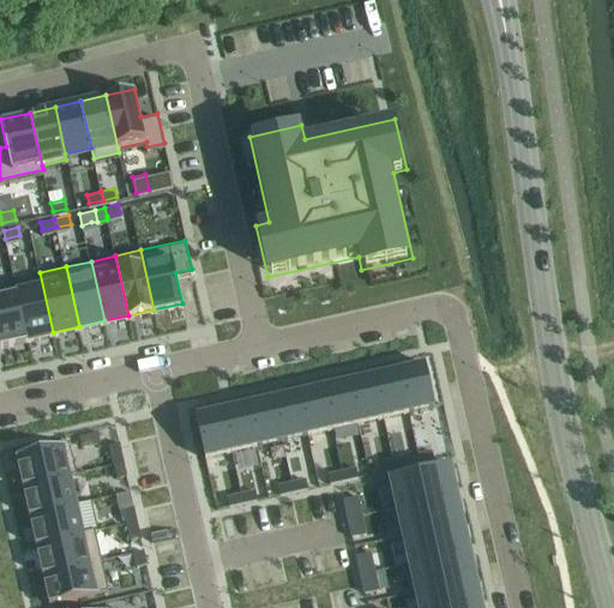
[(40,272),(13,278),(26,338),(53,332),(40,272)]
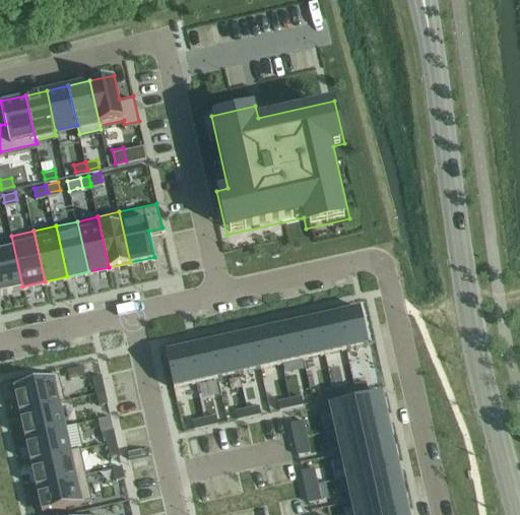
[(11,236),(0,238),(0,291),(22,286),(11,236)]
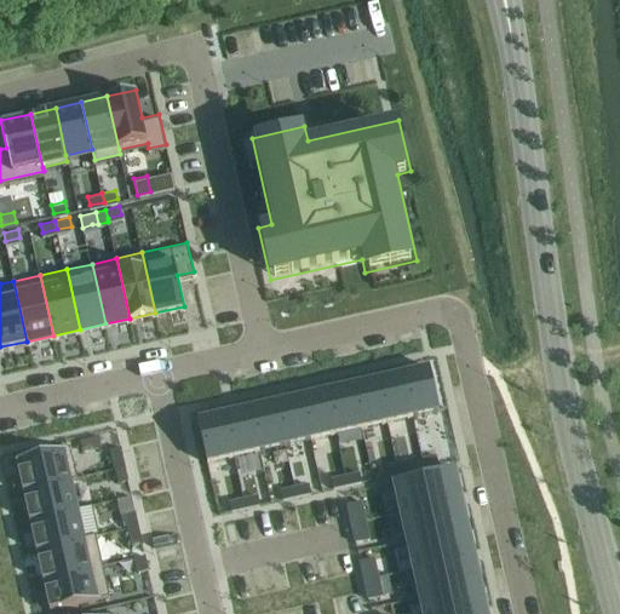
[(429,365),(402,371),(411,412),(437,406),(429,365)]
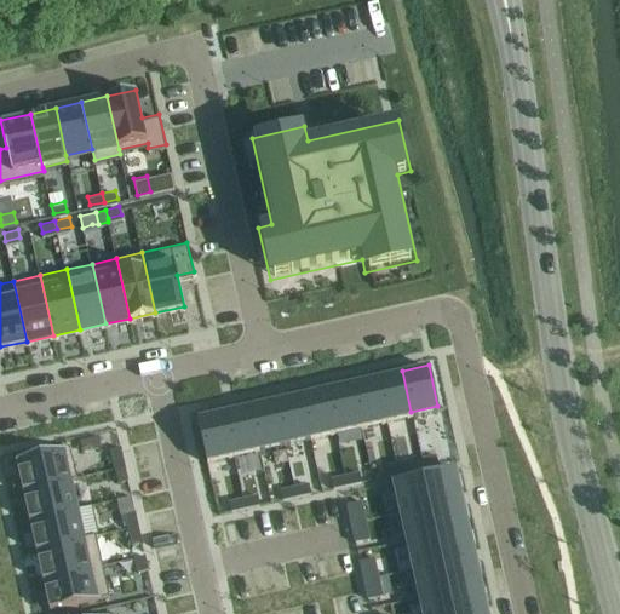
[(402,371),(377,377),(385,417),(411,412),(402,371)]
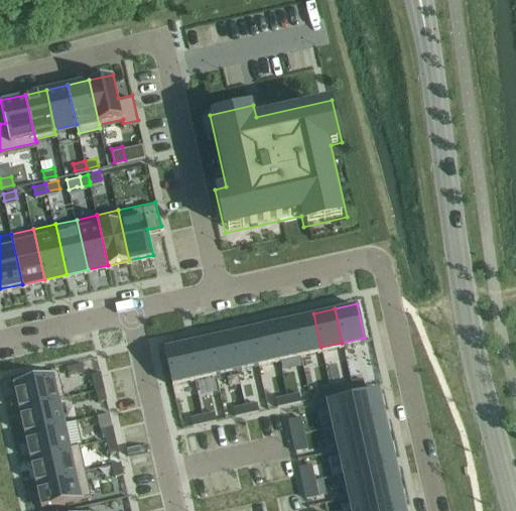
[(313,313),(292,318),(300,352),(320,347),(313,313)]
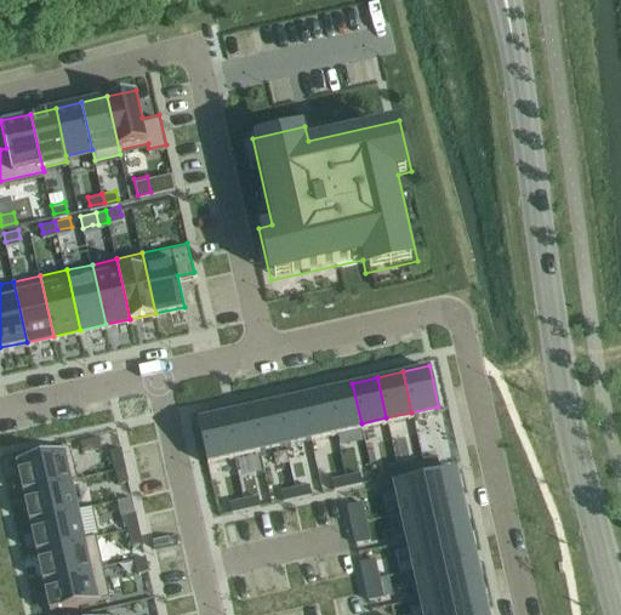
[(352,383),(325,389),(335,430),(362,423),(352,383)]
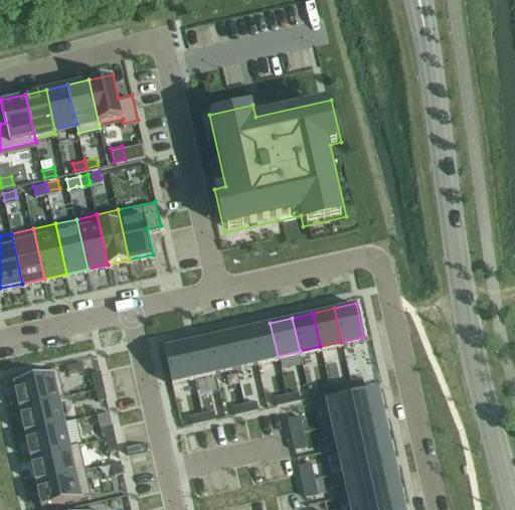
[(270,323),(248,327),(256,361),(278,356),(270,323)]
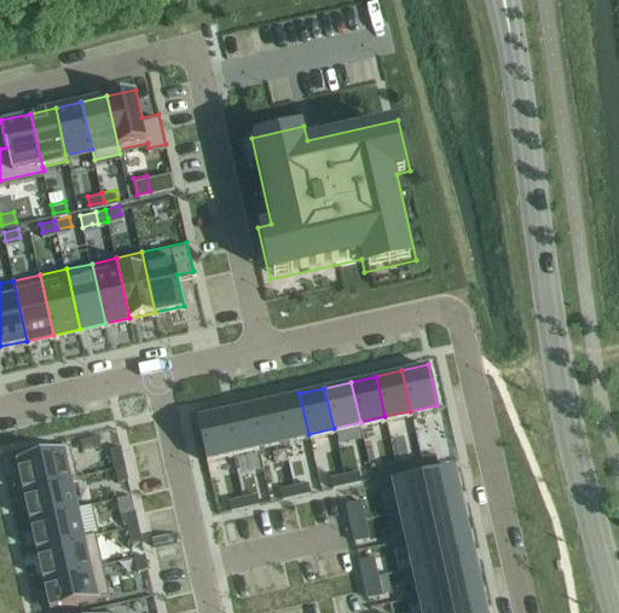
[(299,393),(275,399),(283,439),(308,434),(299,393)]
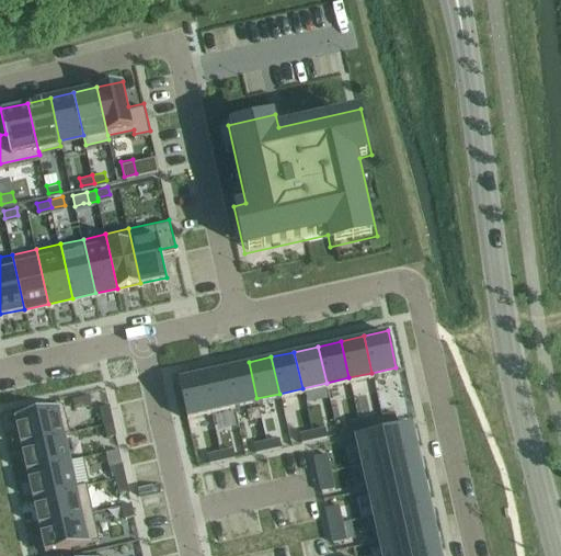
[(249,362),(225,367),(232,404),(256,398),(249,362)]
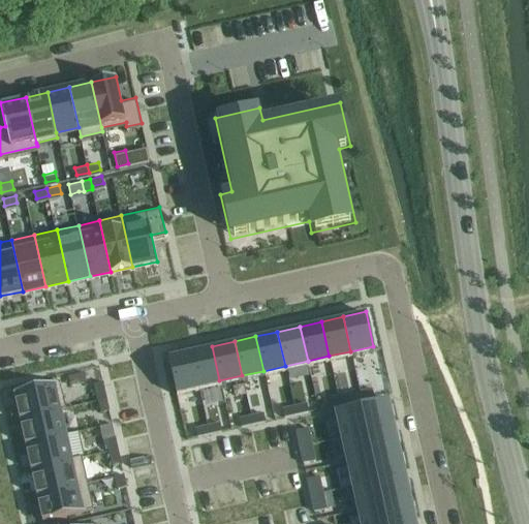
[(212,346),(190,351),(197,386),(219,380),(212,346)]
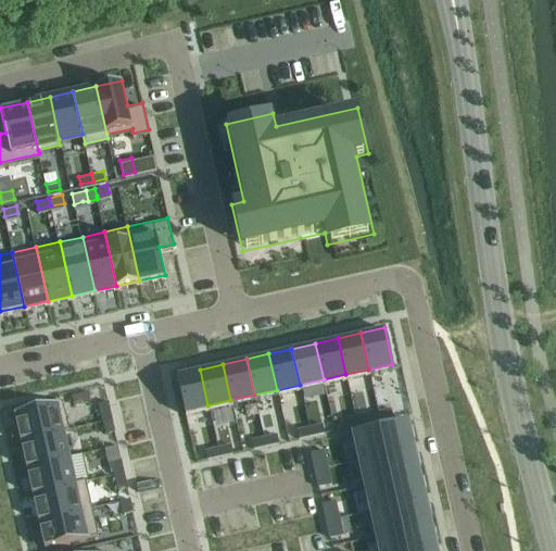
[(200,370),(176,374),(185,411),(207,405),(200,370)]
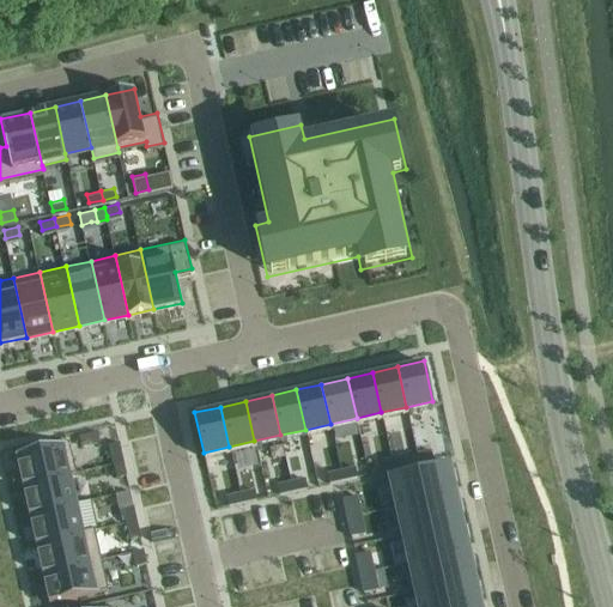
[(117,439),(109,441),(113,457),(122,455),(117,439)]
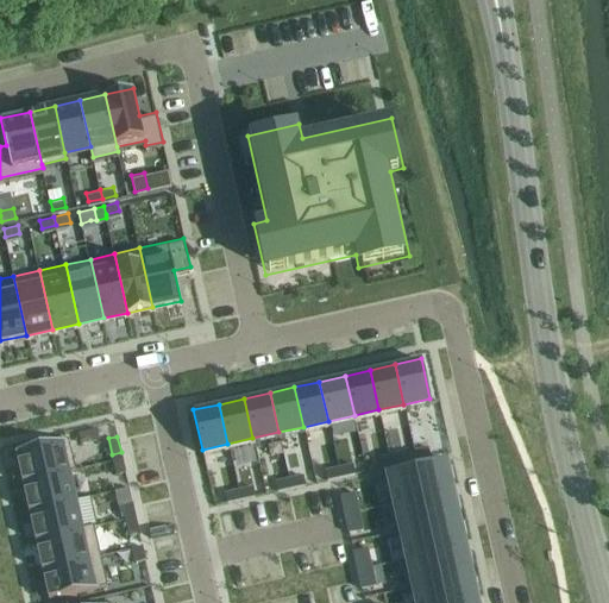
[(67,438),(17,448),(23,477),(67,468),(73,466),(67,438)]
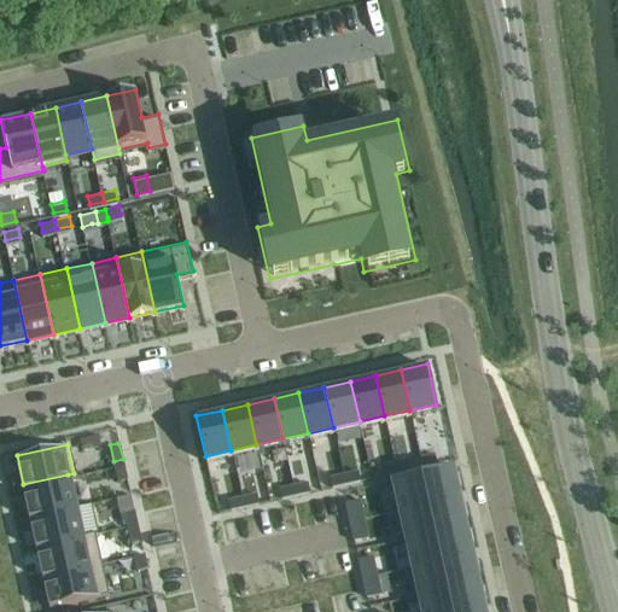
[(435,449),(420,453),(423,462),(437,460),(435,449)]
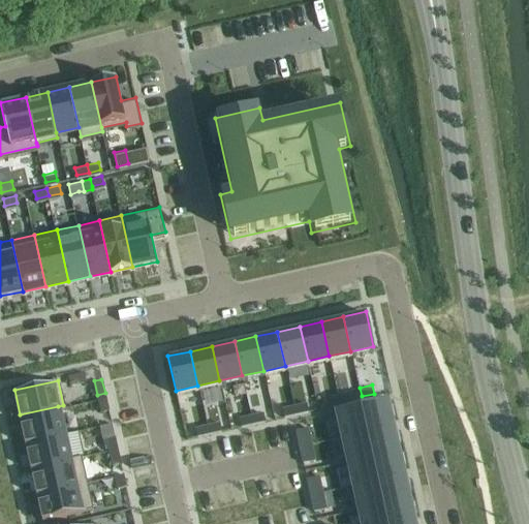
[(350,390),(338,393),(340,401),(352,398),(350,390)]
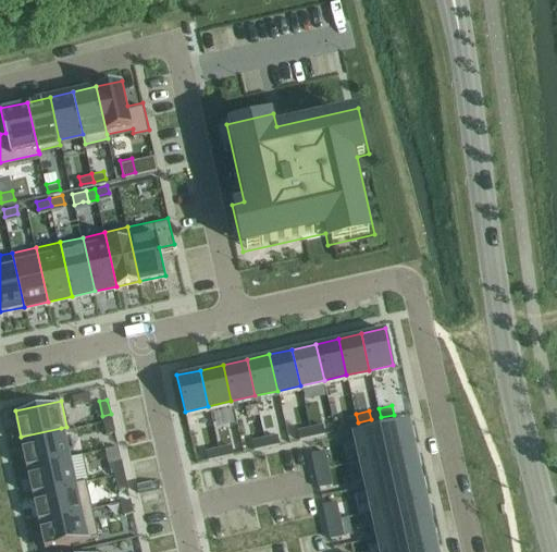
[(111,414),(102,416),(106,430),(114,429),(111,414)]
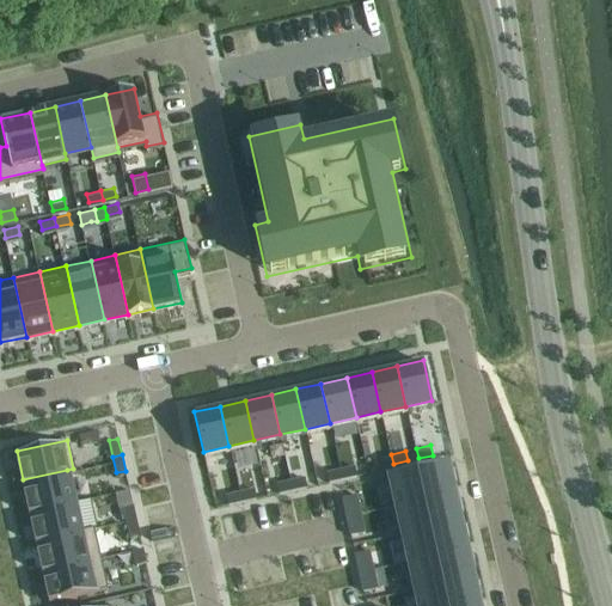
[(391,454),(377,457),(379,467),(392,464),(393,464),(391,454)]
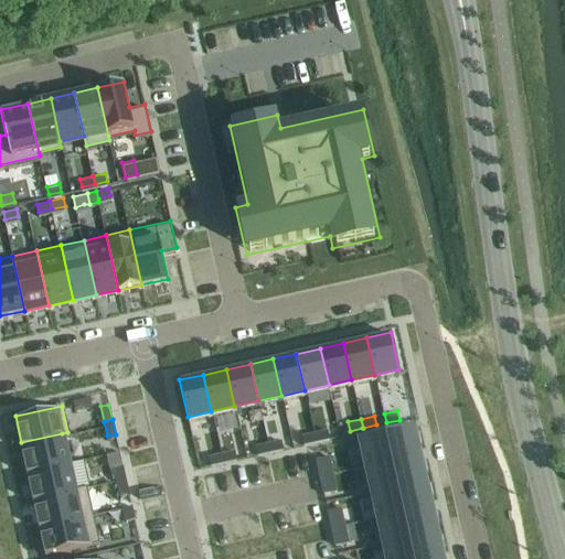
[(414,423),(358,436),(363,463),(420,450),(414,423)]
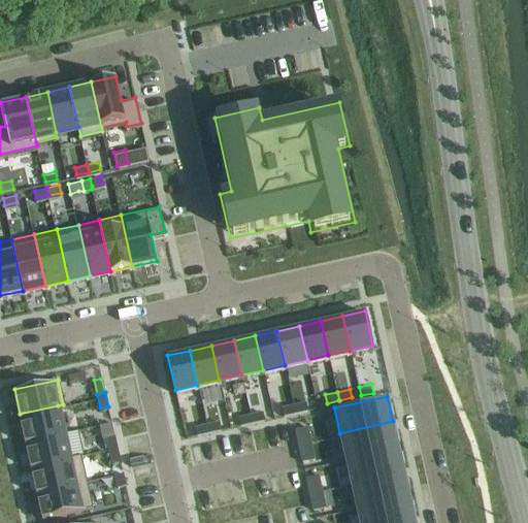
[(305,399),(294,401),(296,410),(307,407),(305,399)]
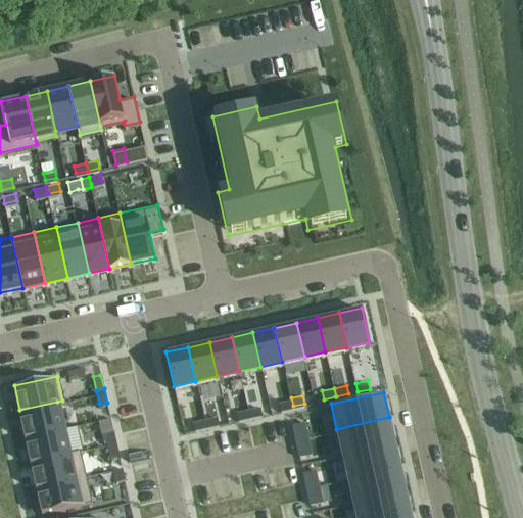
[(291,397),(279,401),(281,409),(293,406),(291,397)]
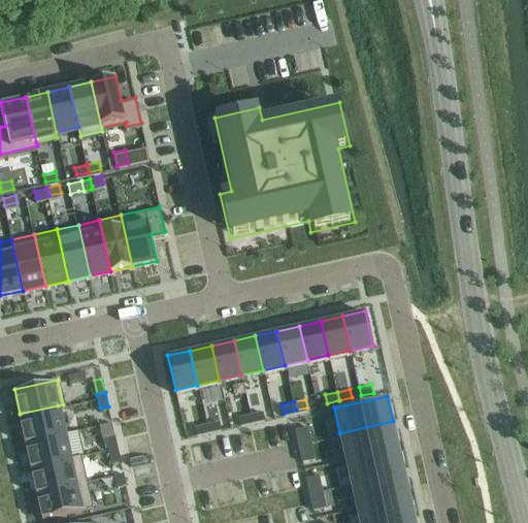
[(58,405),(20,414),(25,439),(64,430),(58,405)]
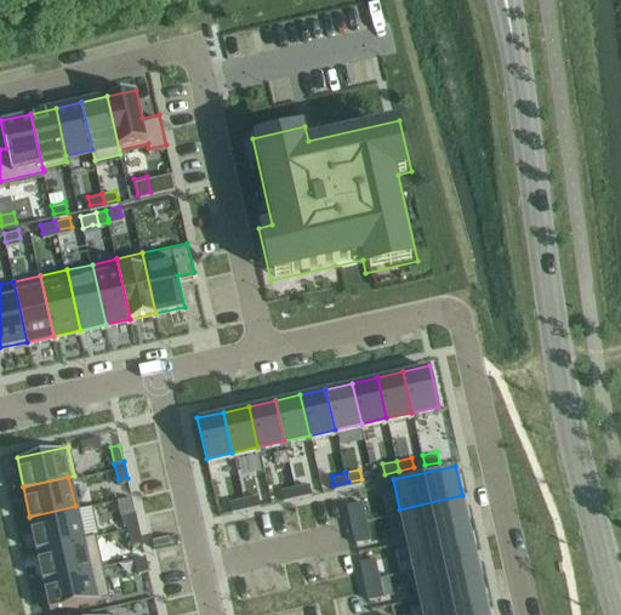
[(309,480),(295,483),(297,494),(311,490),(309,480)]
